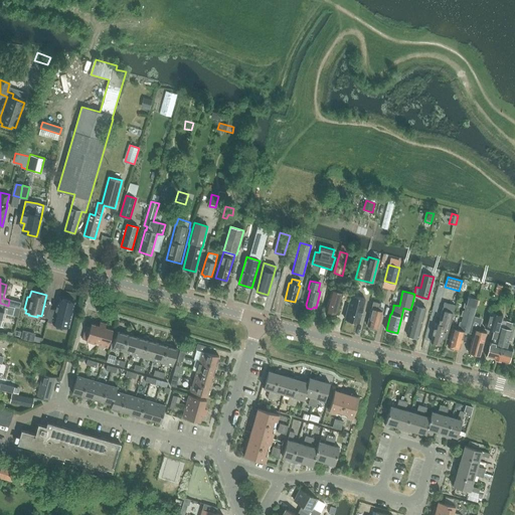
[(337,314),(342,294),(337,293),(336,295),(334,294),(333,297),(330,296),(326,311),(337,314)]
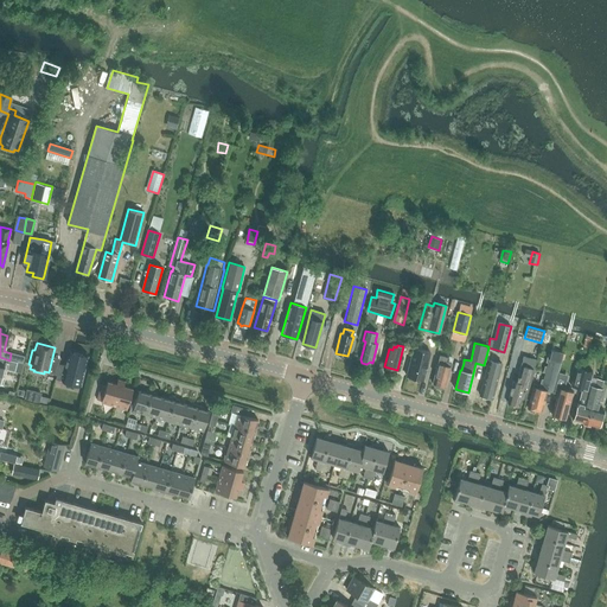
[(415,347),(407,377),(423,381),(430,352),(415,347)]
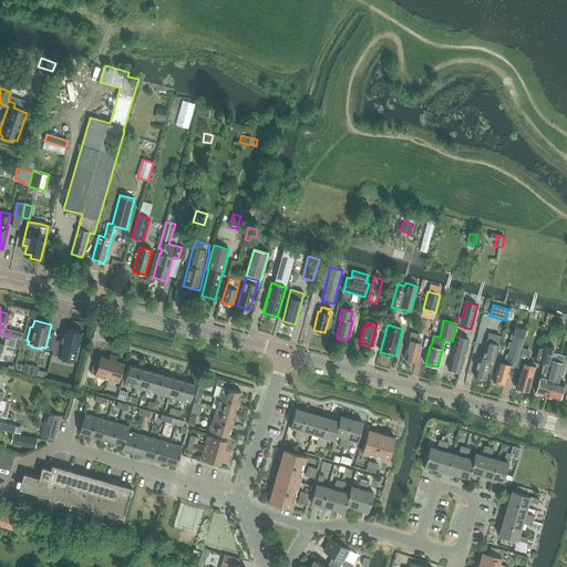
[(521,349),(524,339),(526,330),(515,327),(513,336),(508,354),(506,354),(504,363),(498,361),(493,381),(506,384),(512,364),(517,367),(519,358),(518,358),(521,349)]
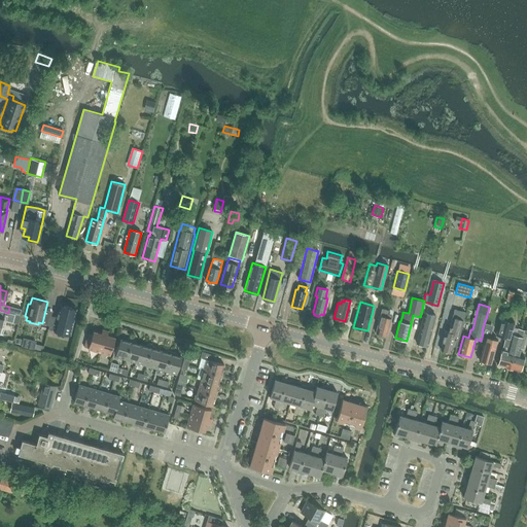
[(48,329),(69,335),(75,310),(60,306),(58,318),(51,316),(48,329)]
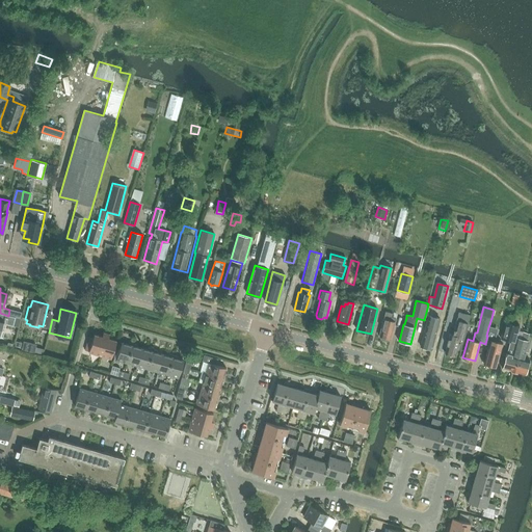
[(391,339),(393,333),(396,319),(393,318),(393,314),(386,312),(379,336),(391,339)]
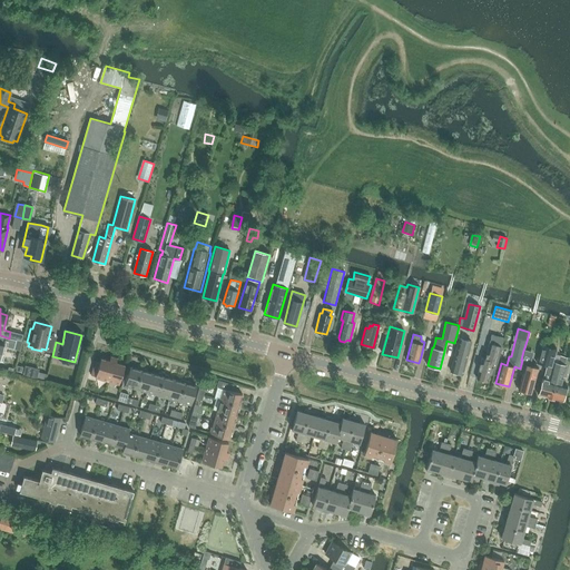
[(0,355),(2,345),(13,349),(16,340),(9,338),(0,335),(0,355)]
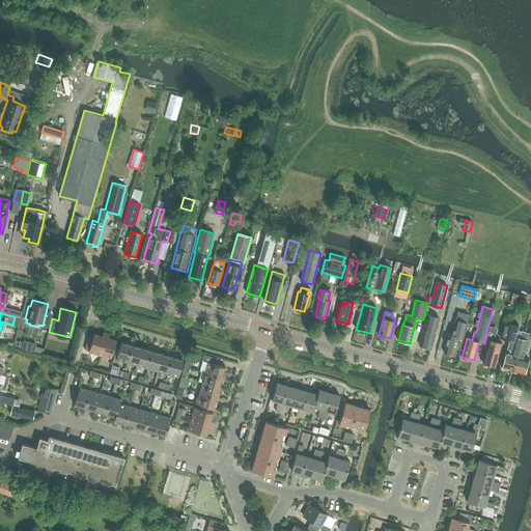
[(449,334),(444,353),(455,356),(457,348),(459,350),(469,315),(457,312),(451,335),(449,334)]
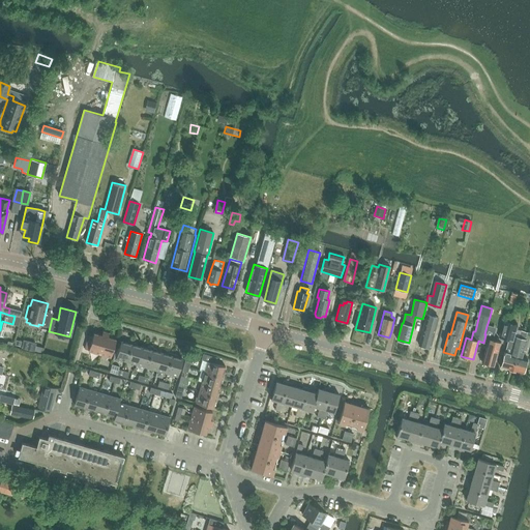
[(431,348),(435,331),(439,318),(427,315),(422,331),(419,345),(420,345),(421,348),(424,348),(427,347),(431,348)]
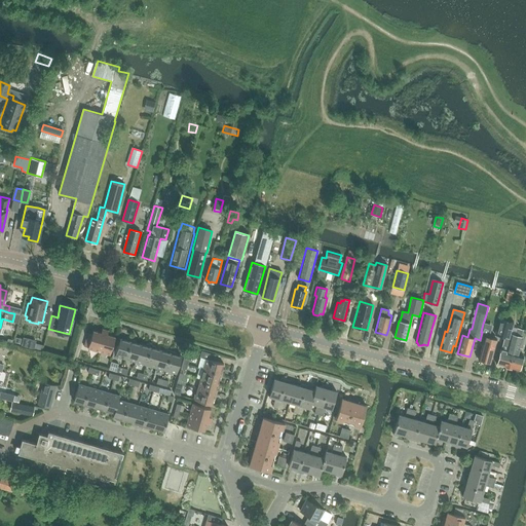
[(502,337),(506,321),(498,318),(494,335),(502,337)]
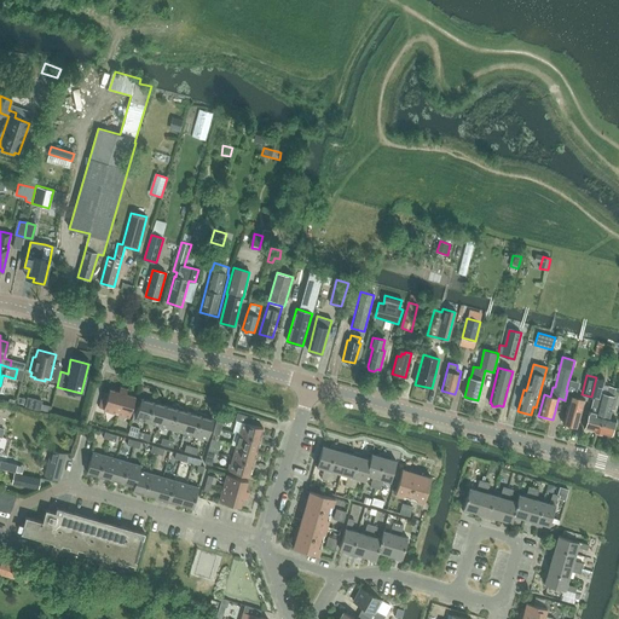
[(585,428),(599,432),(608,395),(601,393),(605,379),(596,377),(591,397),(599,399),(595,414),(590,411),(585,428)]
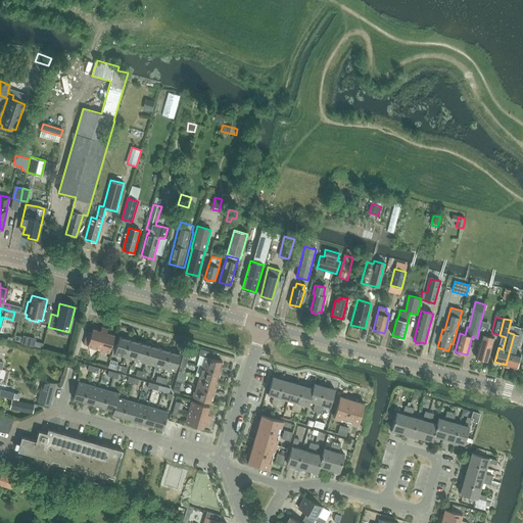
[(493,337),(486,336),(489,324),(480,322),(478,330),(479,330),(477,338),(480,339),(476,358),(487,361),(493,337)]
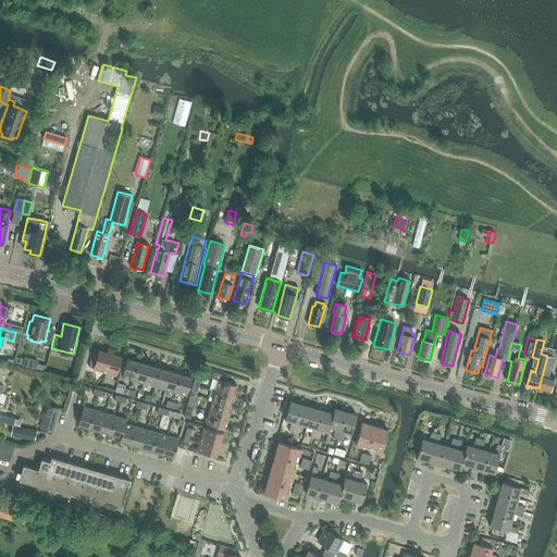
[(104,372),(112,347),(111,347),(109,354),(98,350),(97,355),(93,353),(89,367),(94,368),(93,369),(104,372)]
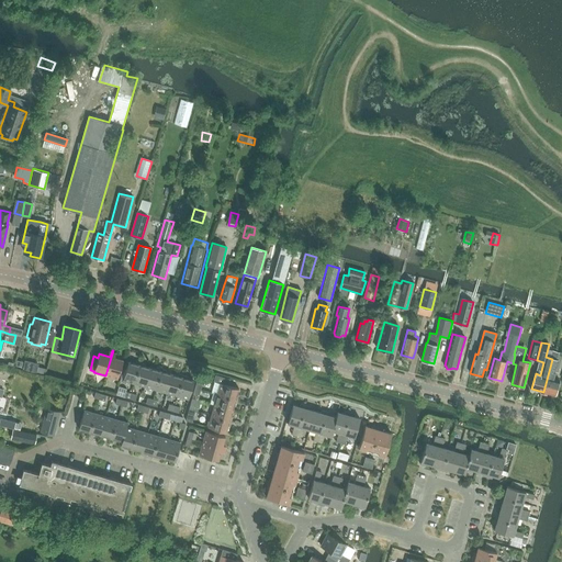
[(113,350),(105,375),(117,379),(123,360),(112,357),(114,351),(113,350)]
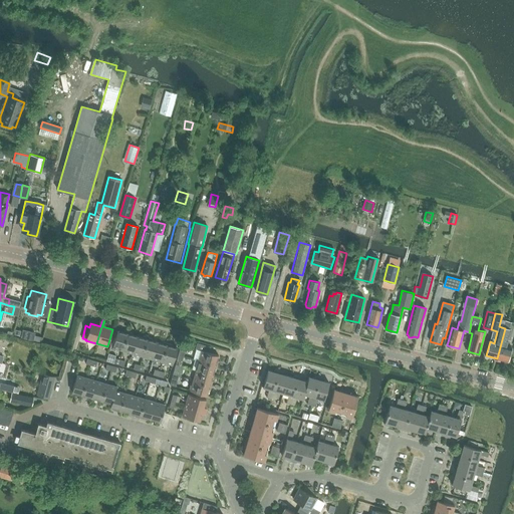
[(508,361),(511,347),(507,346),(508,341),(510,341),(513,326),(513,323),(507,322),(497,358),(508,361)]
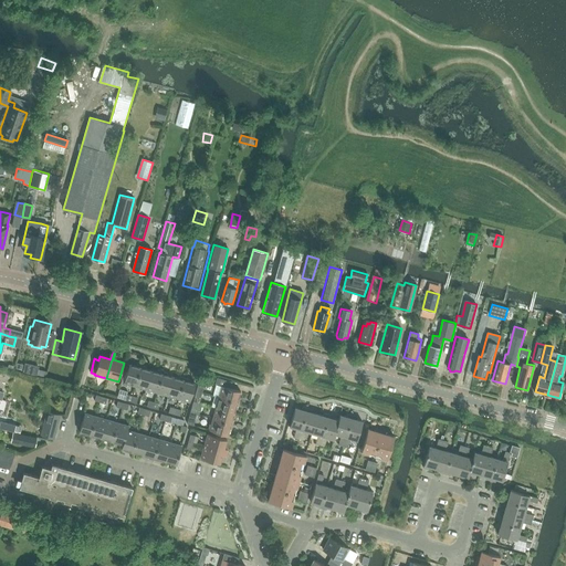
[(37,376),(38,367),(25,364),(23,373),(37,376)]
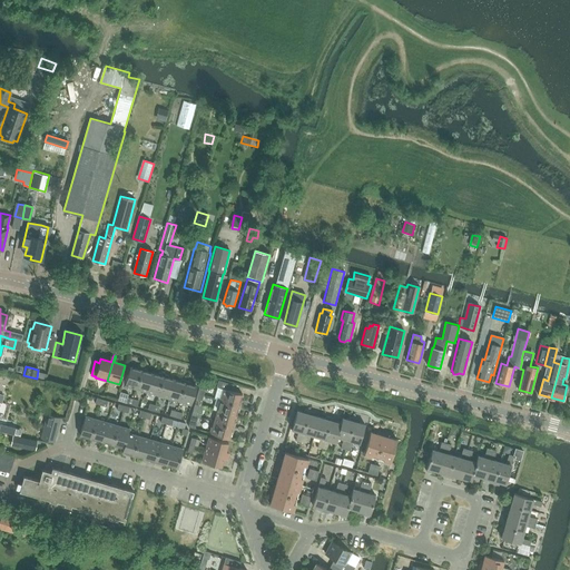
[(136,389),(143,369),(137,366),(137,369),(130,366),(125,385),(136,389)]
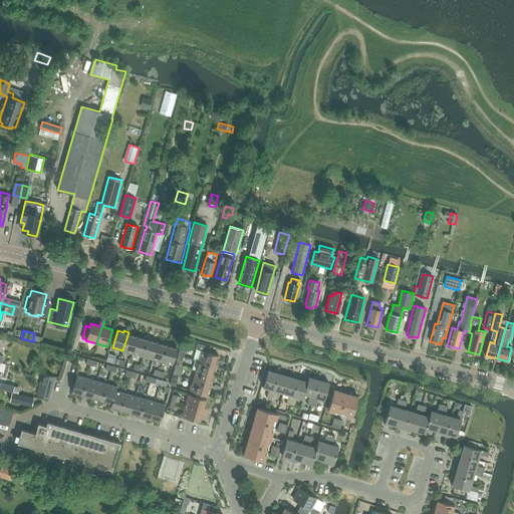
[(133,353),(138,336),(133,335),(133,333),(129,332),(122,350),(133,353)]
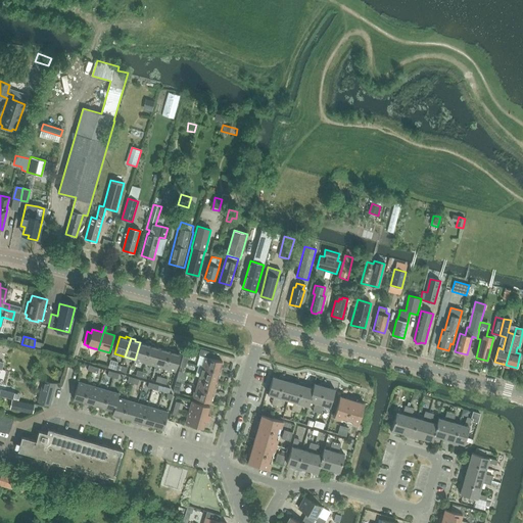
[(145,363),(150,343),(146,342),(145,344),(140,342),(135,360),(145,363)]
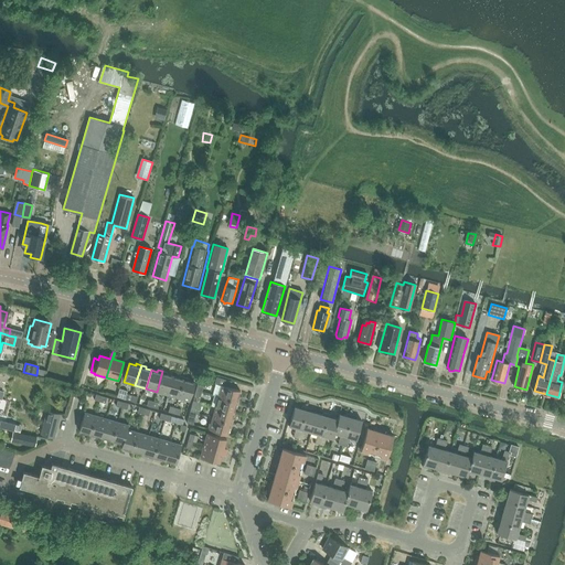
[(168,395),(172,376),(167,374),(168,373),(162,371),(157,392),(168,395)]
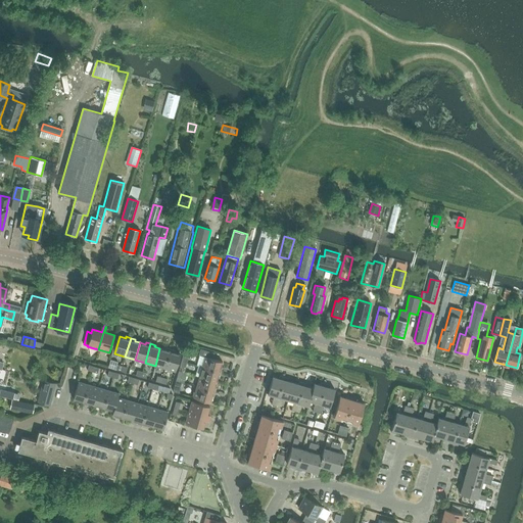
[(164,368),(171,349),(165,348),(165,349),(159,348),(155,366),(164,368)]
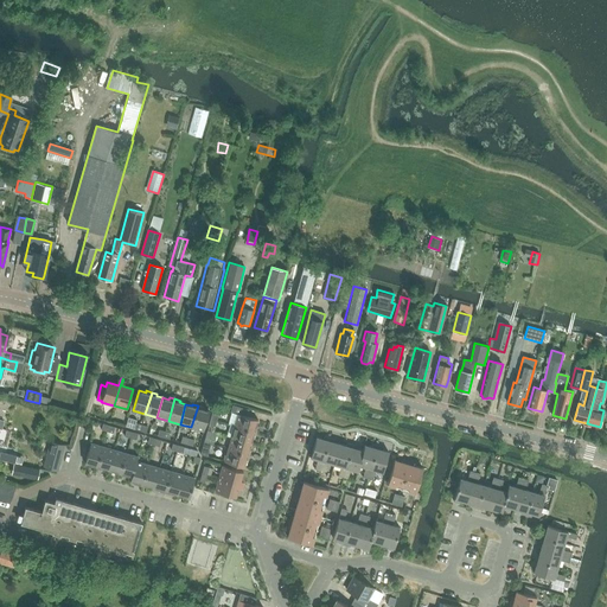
[(198,406),(191,427),(204,430),(209,411),(203,409),(203,407),(198,406)]
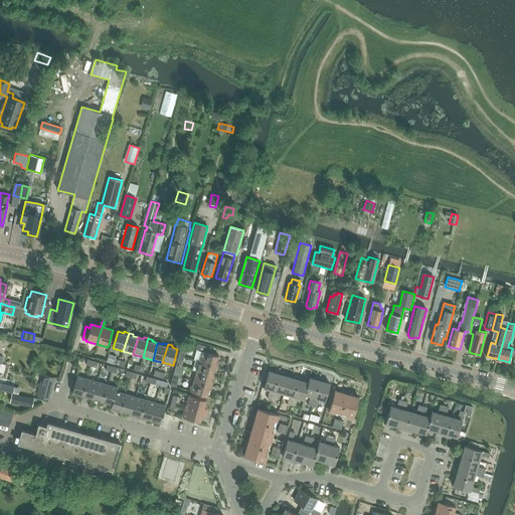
[(217,362),(219,356),(209,353),(211,348),(197,344),(195,349),(196,350),(193,360),(199,362),(199,361),(217,367),(219,362),(217,362)]
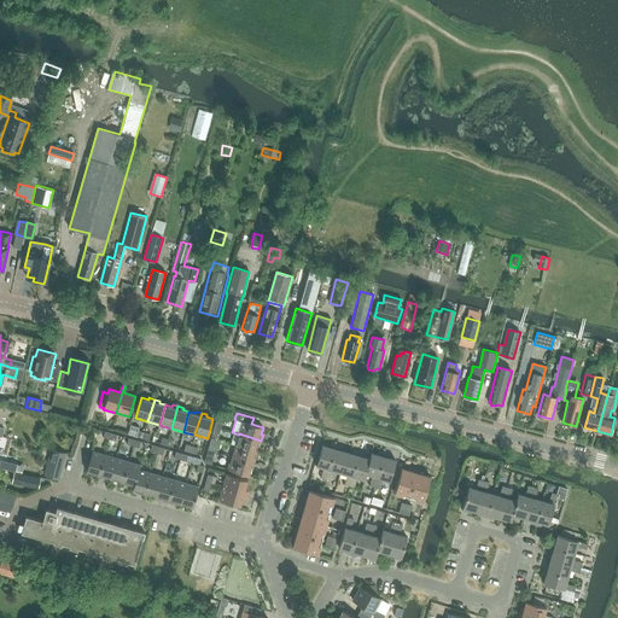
[(260,445),(261,441),(239,433),(239,435),(235,445),(256,452),(257,445),(260,445)]
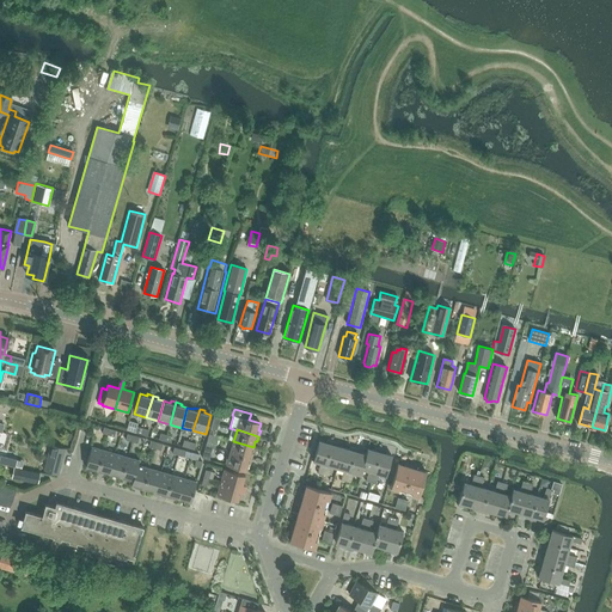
[(206,446),(213,448),(215,448),(218,438),(209,434),(206,446)]
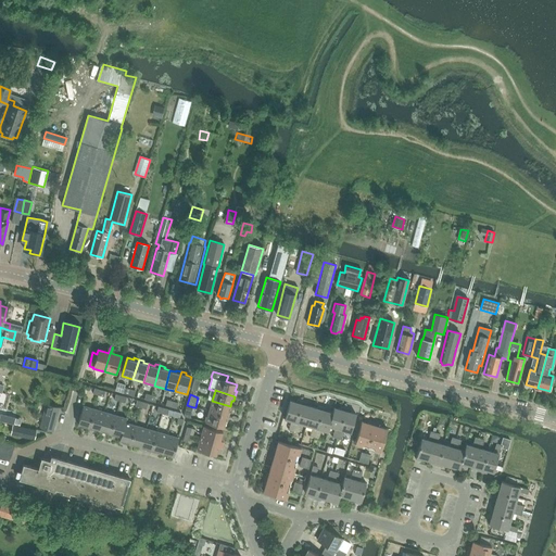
[(293,431),(302,401),(297,400),(295,402),(290,401),(285,419),(291,420),(289,430),(293,431)]
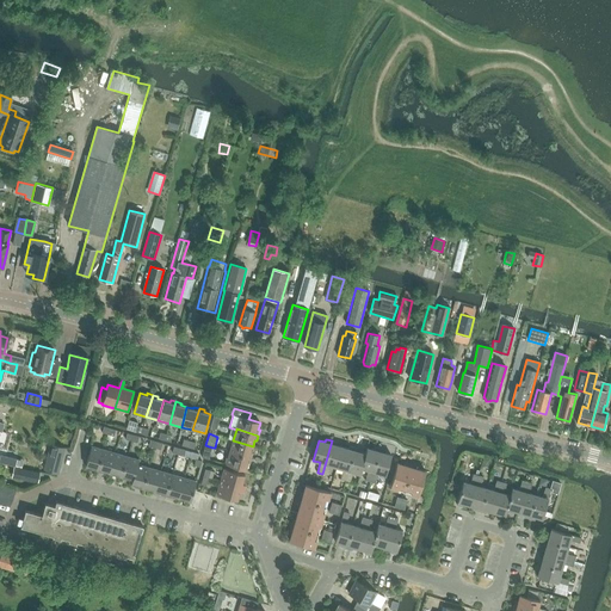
[(251,452),(253,446),(233,440),(229,452),(252,458),(253,454),(251,452)]
